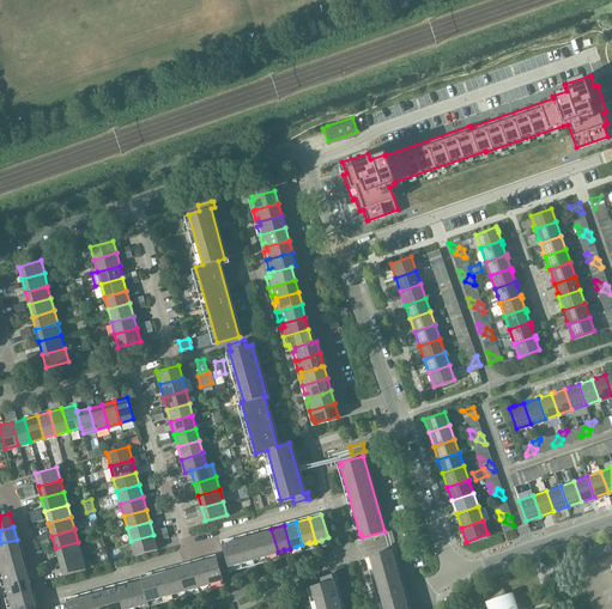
[(259,533),(265,555),(265,556),(271,554),(271,553),(278,552),(271,529),(259,533)]
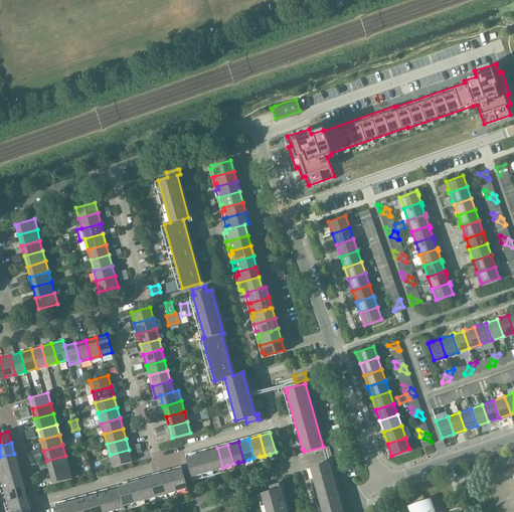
[(222,468),(222,467),(217,448),(207,451),(212,470),(217,468),(218,469),(222,468)]
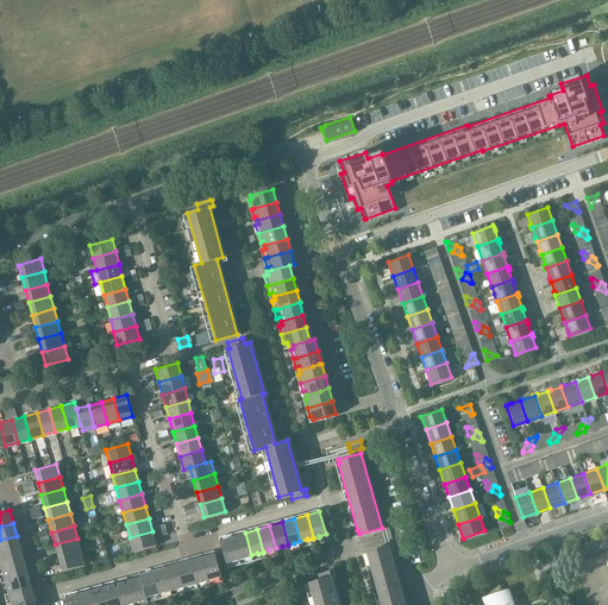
[(152,531),(130,537),(133,550),(156,543),(152,531)]
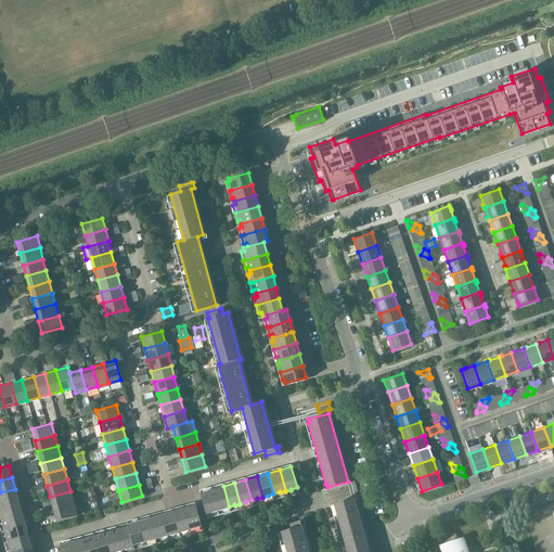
[(223,509),(222,508),(229,506),(223,486),(211,489),(218,510),(223,509)]
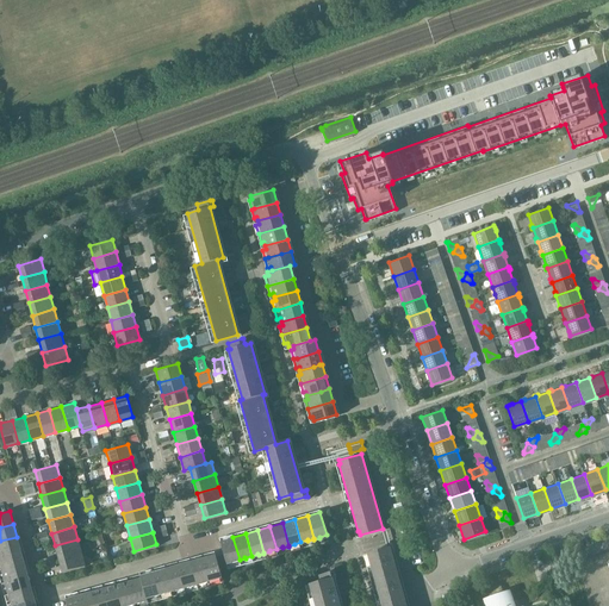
[(0,554),(20,549),(17,537),(0,541),(0,554)]
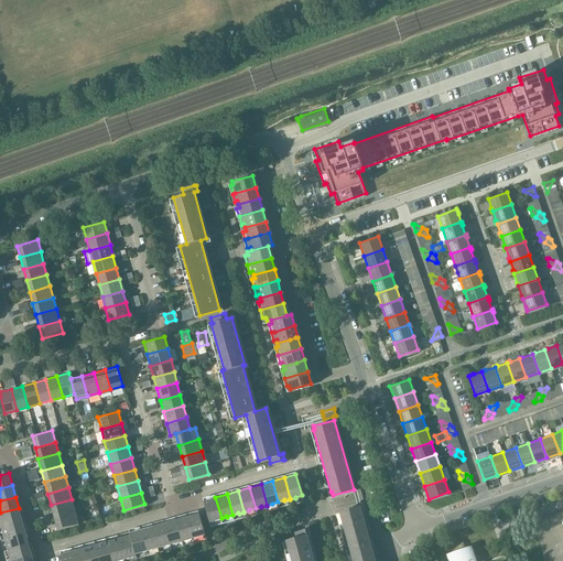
[(203,500),(209,521),(215,519),(216,520),(222,518),(215,497),(203,500)]
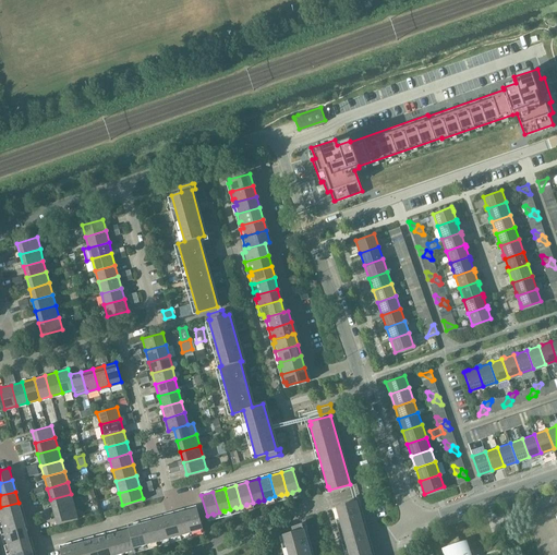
[(74,505),(71,494),(50,499),(53,511),(74,505)]
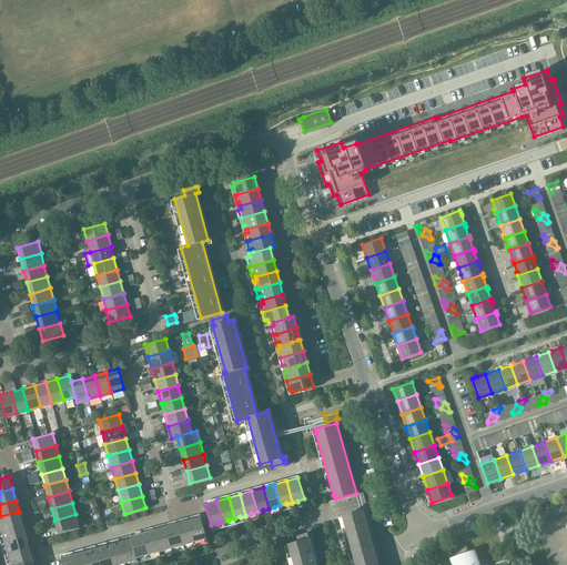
[(347,535),(350,542),(348,542),(353,558),(354,557),(355,564),(354,564),(377,564),(365,521),(362,508),(342,514),(343,518),(342,518),(346,535),(347,535)]
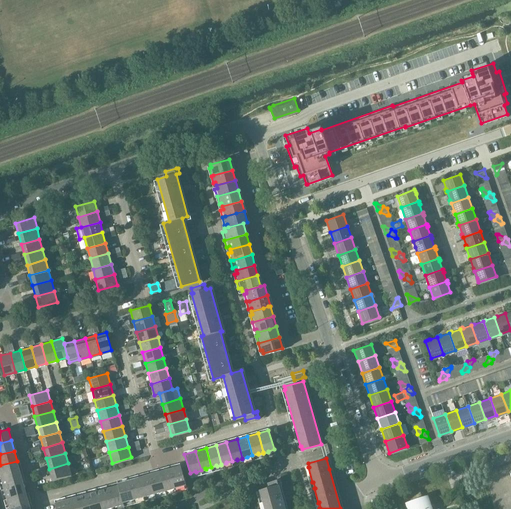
[(510,508),(510,460),(482,471),(482,472),(483,472),(487,484),(489,490),(492,502),(493,506),(493,508),(510,508)]
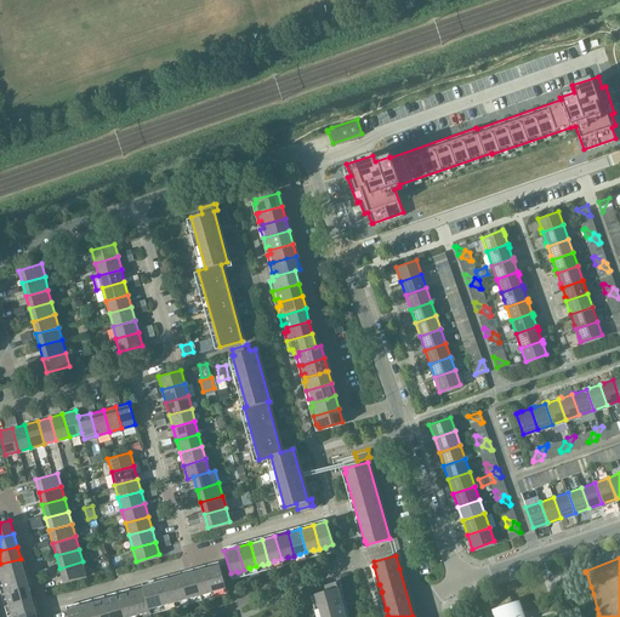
[(0,575),(1,578),(24,571),(21,559),(0,564),(0,575)]
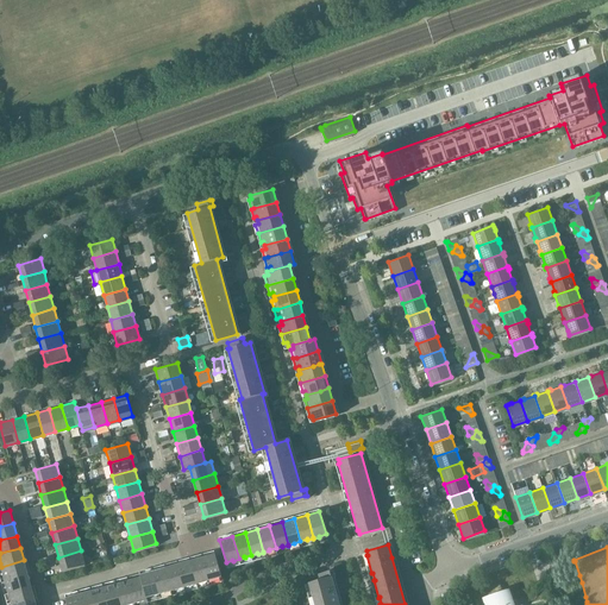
[(81,550),(58,558),(62,569),(85,563),(81,550)]
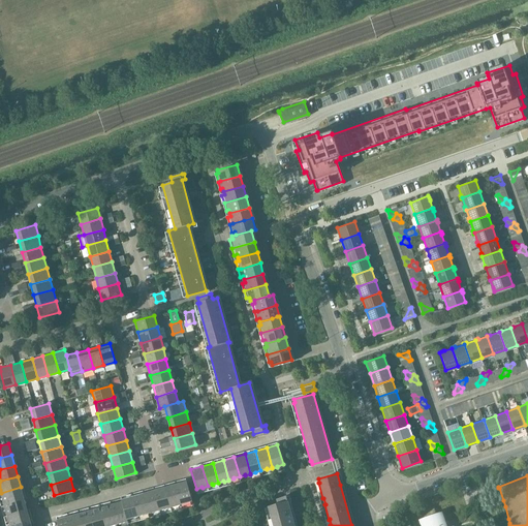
[(175,484),(181,504),(186,502),(185,502),(192,500),(186,481),(175,484)]
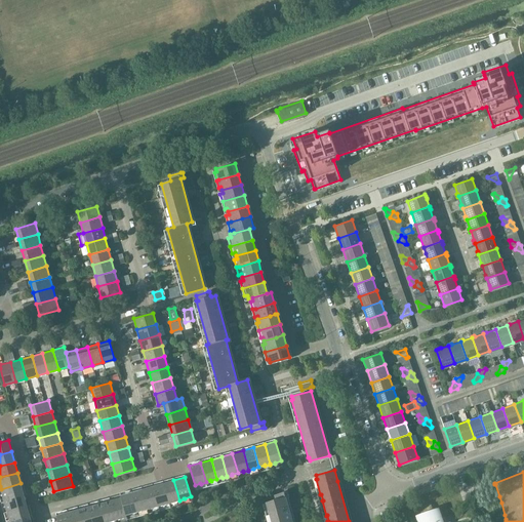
[(163,483),(168,500),(168,503),(174,500),(174,502),(179,500),(173,480),(163,483)]
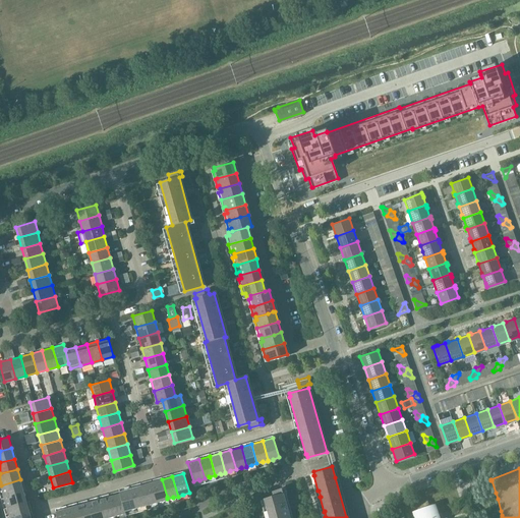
[(1,485),(2,488),(0,488),(0,493),(1,497),(4,496),(22,491),(20,479),(1,485)]
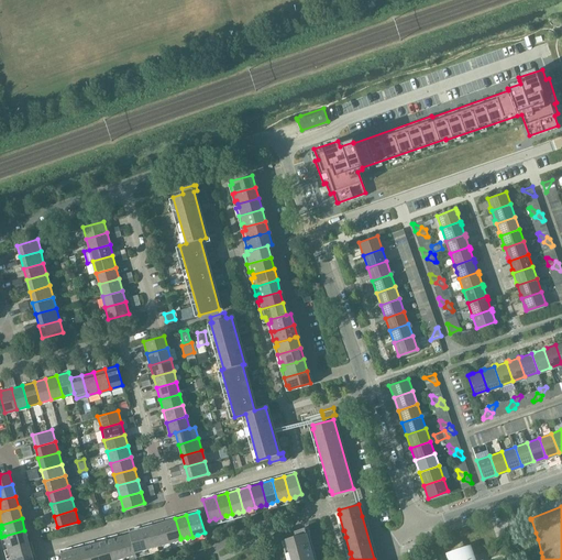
[(175,518),(164,522),(169,544),(175,541),(175,540),(180,539),(180,537),(175,518)]
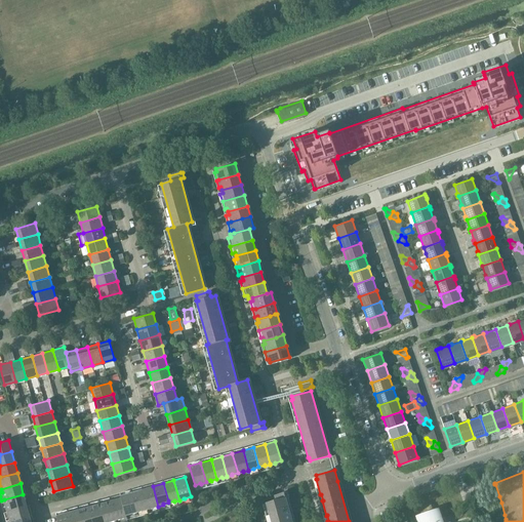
[(158,507),(153,486),(142,489),(147,509),(153,507),(153,508),(158,507)]
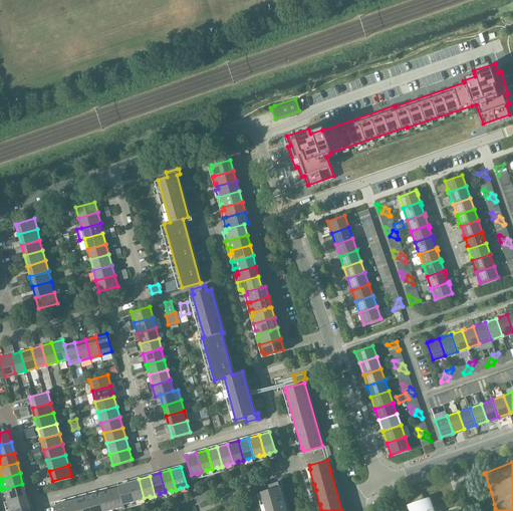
[(139,479),(129,482),(134,501),(139,500),(139,499),(144,498),(139,479)]
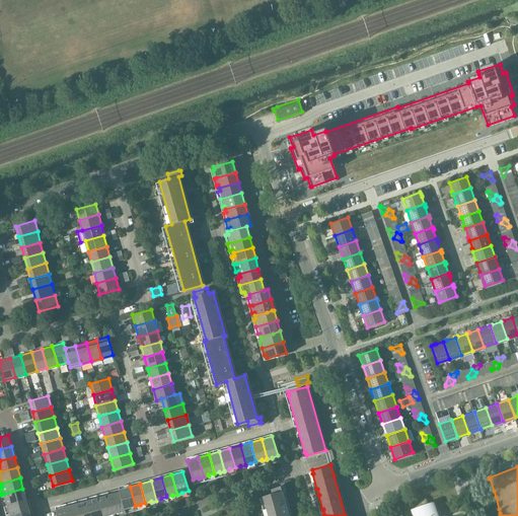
[(288,515),(282,492),(286,491),(285,488),(284,485),(283,486),(271,489),(273,494),(263,497),(268,515),(288,515)]
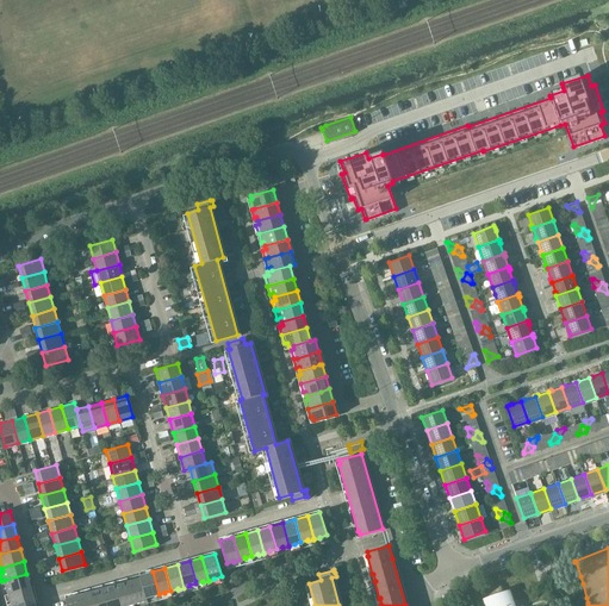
[(159,594),(153,572),(140,575),(140,578),(145,598),(153,595),(153,597),(159,594)]
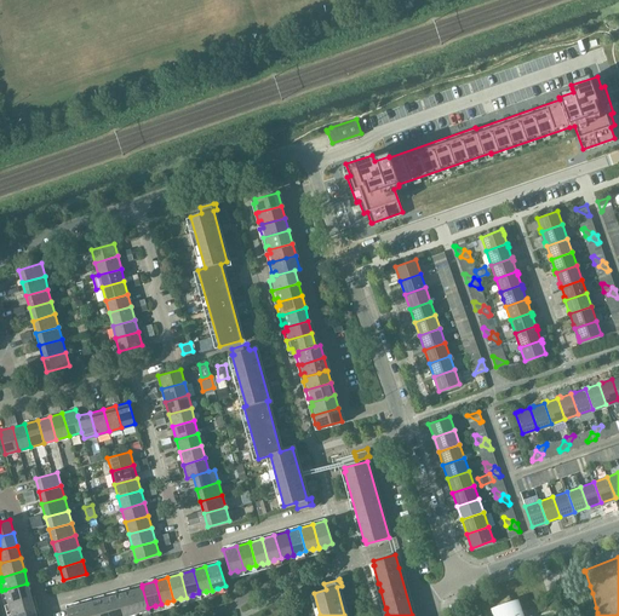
[(27,583),(5,589),(1,591),(4,599),(7,598),(9,603),(30,596),(27,583)]
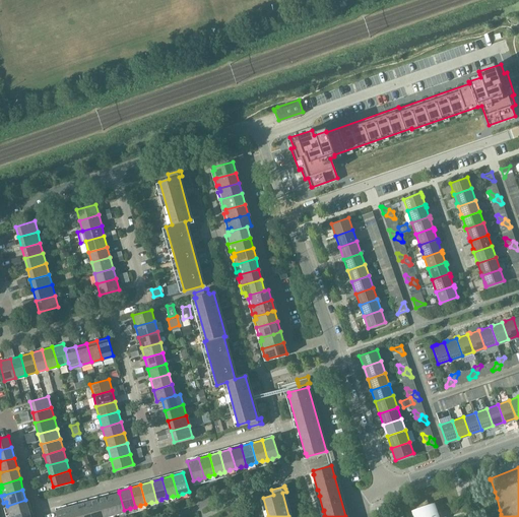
[(109,496),(114,514),(114,515),(119,514),(119,513),(124,511),(124,510),(119,493),(109,496)]
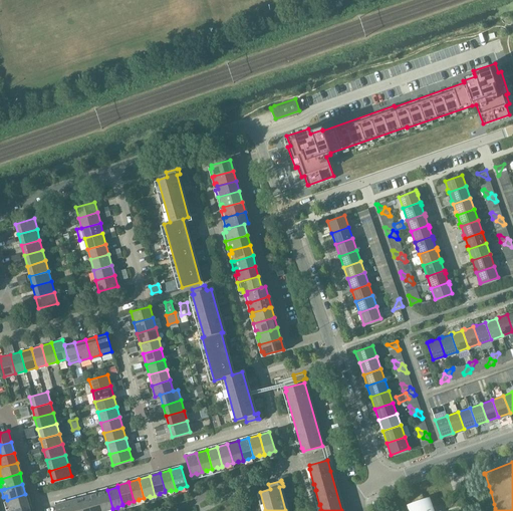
[(97,492),(99,500),(101,510),(102,510),(107,510),(112,509),(112,508),(107,490),(97,492)]
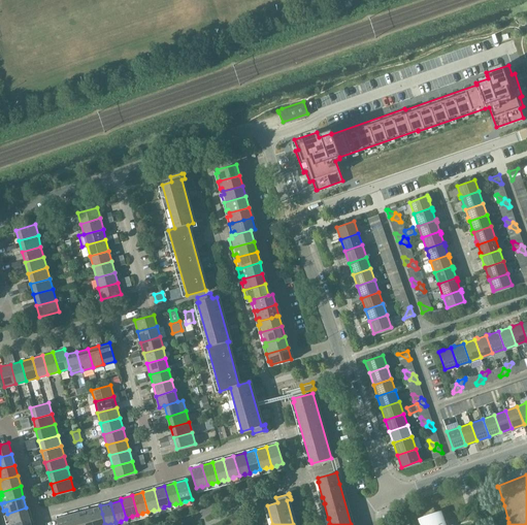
[(89,509),(93,524),(104,524),(102,514),(100,505),(89,509)]
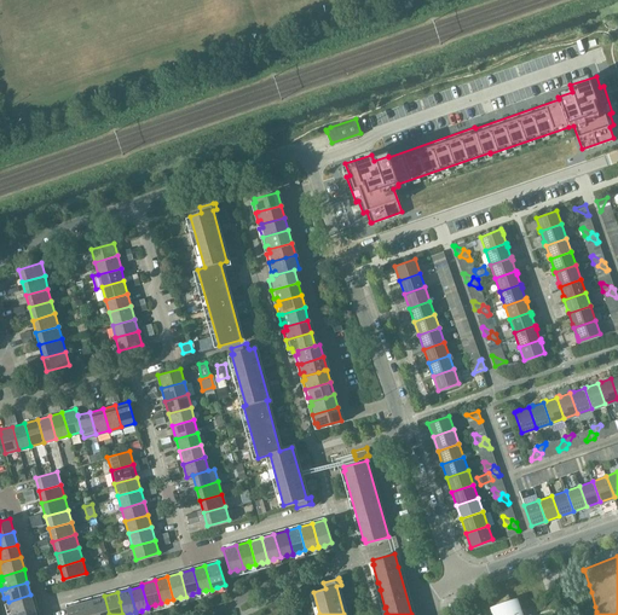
[(9,602),(10,605),(6,607),(9,614),(26,610),(34,608),(30,595),(9,602)]
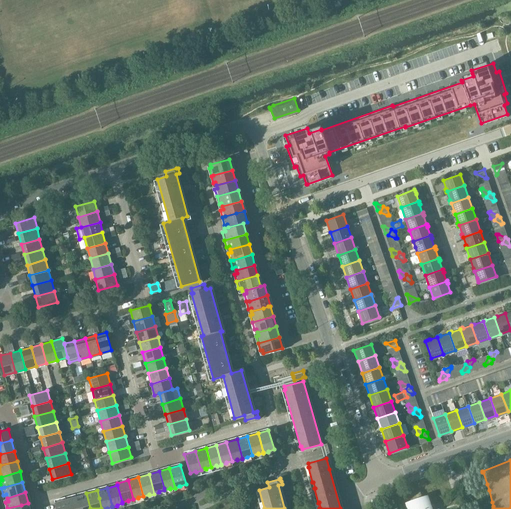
[(79,508),(90,508),(86,493),(76,496),(76,498),(79,508)]
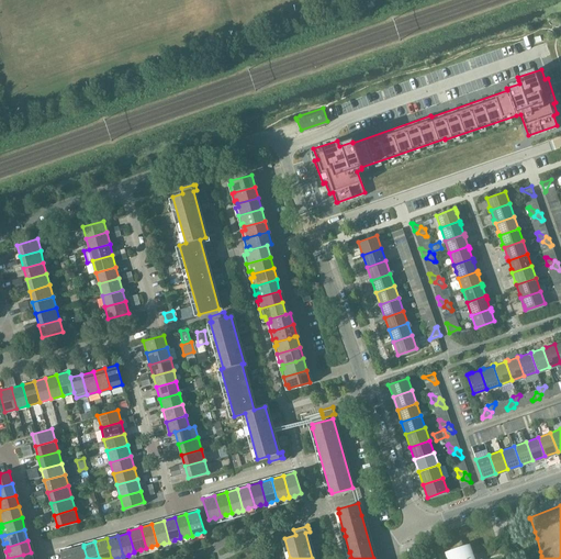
[(447,558),(474,558),(469,543),(463,545),(457,547),(450,549),(445,551),(447,558)]
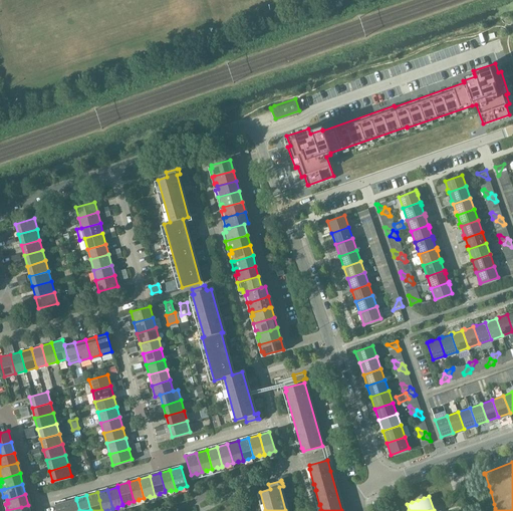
[(79,510),(76,500),(76,498),(65,501),(68,510),(79,510)]
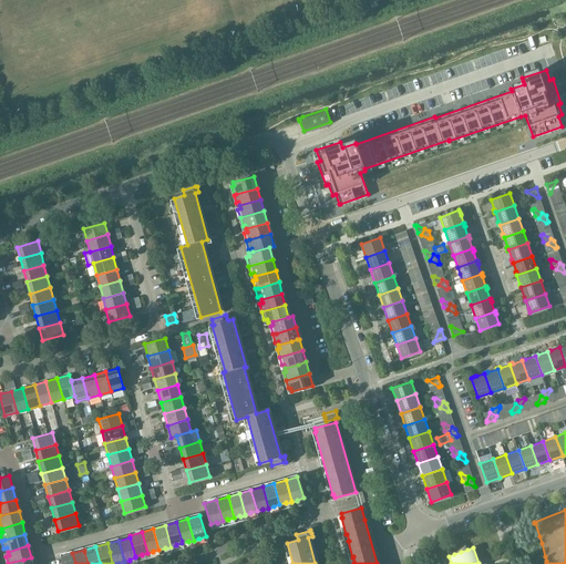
[(60,556),(62,563),(75,563),(72,553),(60,556)]
